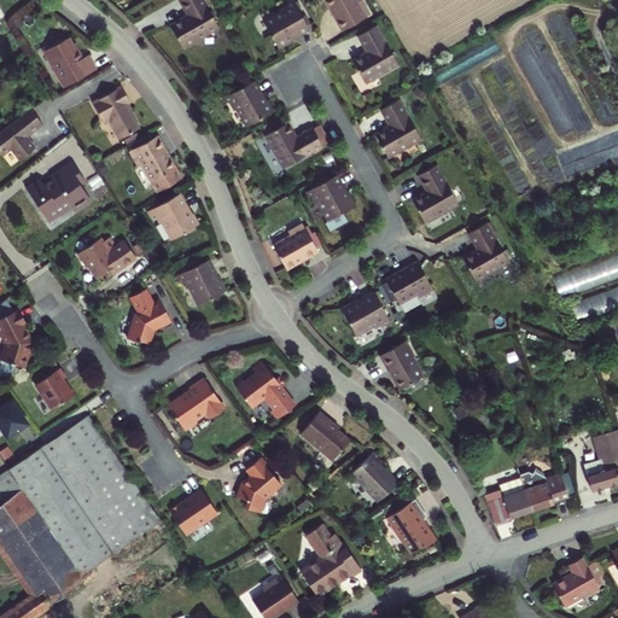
[(217,30),(200,0),(180,0),(179,1),(187,18),(173,25),(185,48),(217,30)]
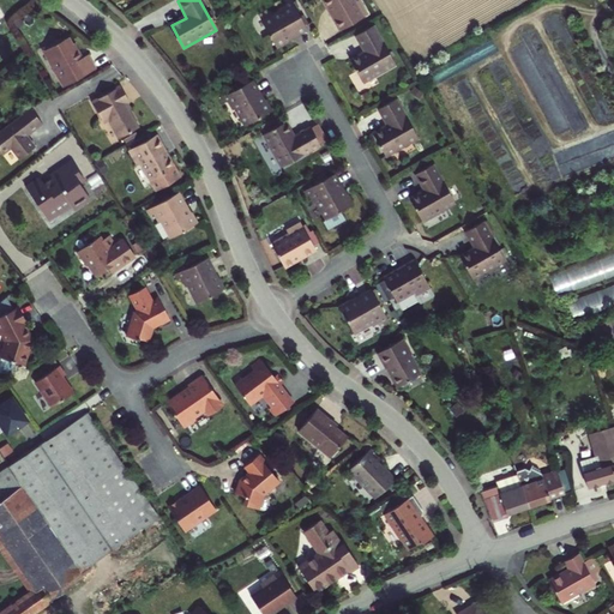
[(332,18),(330,19),(338,34),(365,18),(357,4),(354,5),(350,0),(323,0),(320,1),(326,12),(329,11),(332,18)]
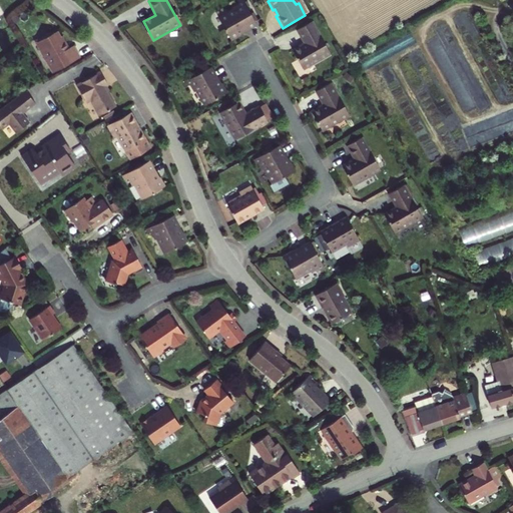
[(242,3),(238,5),(230,9),(231,12),(216,21),(229,42),(239,37),(238,35),(236,33),(242,29),(243,32),(255,26),(242,3)]
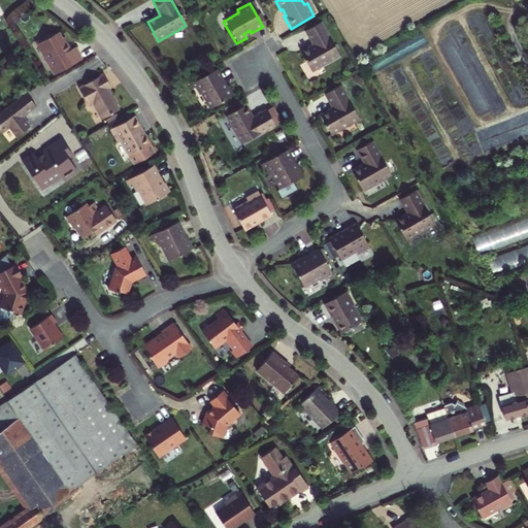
[(310,51),(308,47),(300,53),(310,72),(337,57),(320,24),(304,32),(311,45),(314,48),(310,51)]
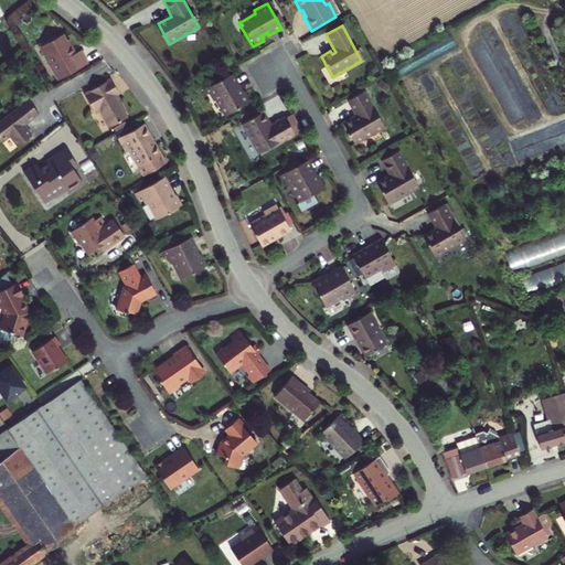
[(63,35),(41,48),(60,80),(87,64),(81,51),(74,55),(63,35)]
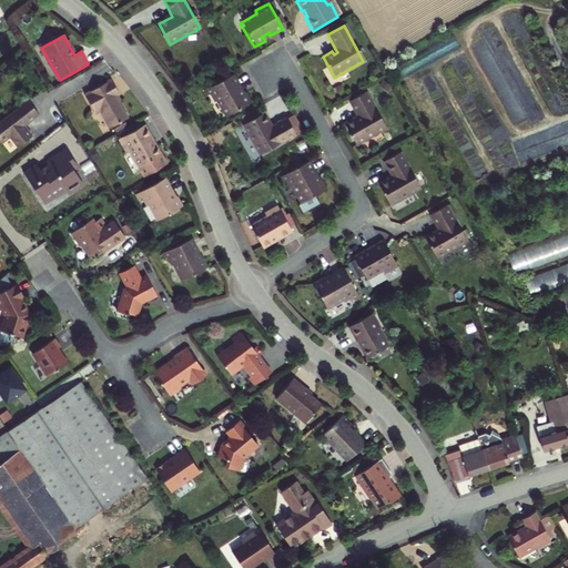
[(208,90),(210,95),(214,103),(217,101),(226,118),(252,103),(246,93),(243,94),(241,95),(237,90),(240,89),(233,75),(208,90)]
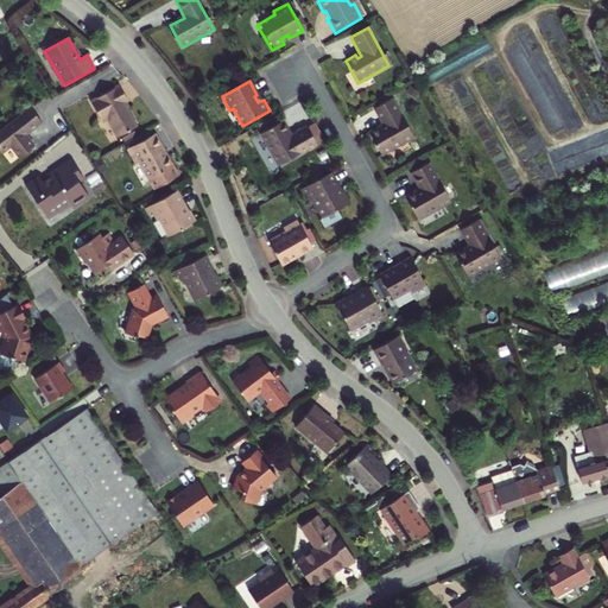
[(119,86),(90,102),(102,122),(107,119),(118,138),(137,127),(126,109),(122,103),(125,102),(127,101),(119,86)]
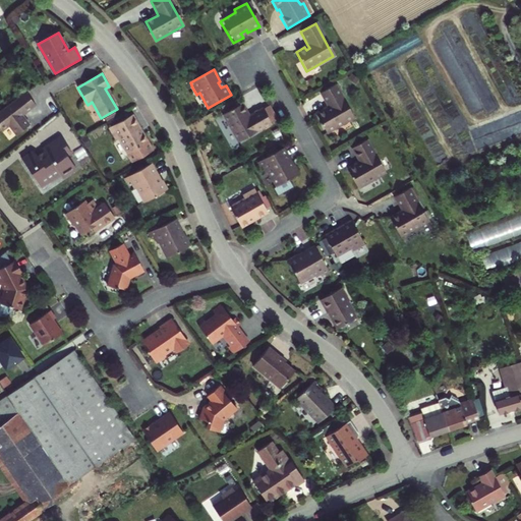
[(324,111),(323,109),(313,114),(325,133),(352,118),(334,87),(319,95),(326,107),(328,110),(324,111)]
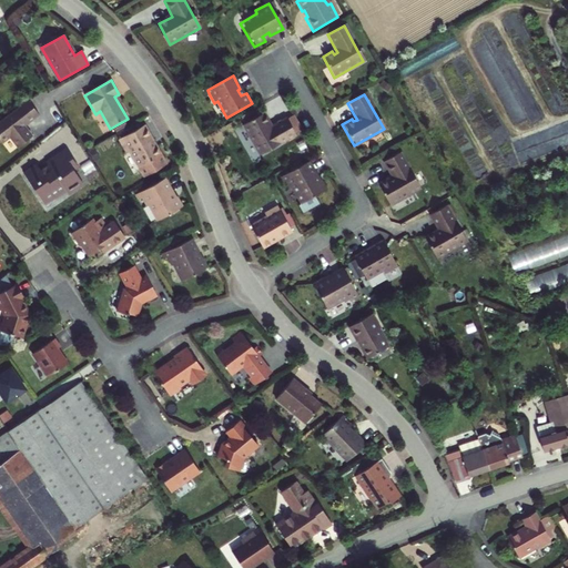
[(37,112),(27,99),(0,120),(0,139),(0,140),(9,133),(19,145),(32,135),(22,123),(37,112)]
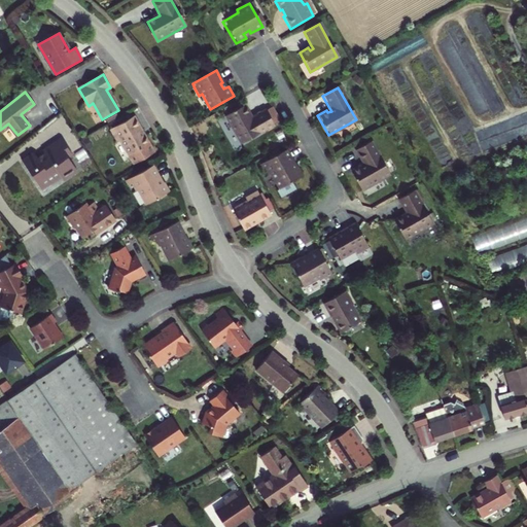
[(265,111),(251,118),(249,119),(247,117),(249,115),(244,106),(224,116),(241,144),(274,126),(265,111)]
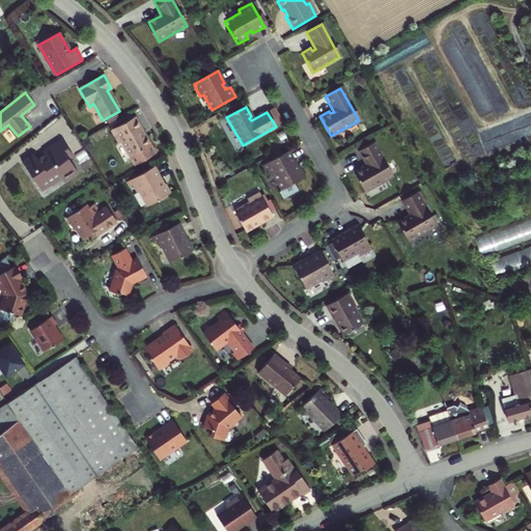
[(274,108),(267,112),(276,127),(282,122),(274,108)]
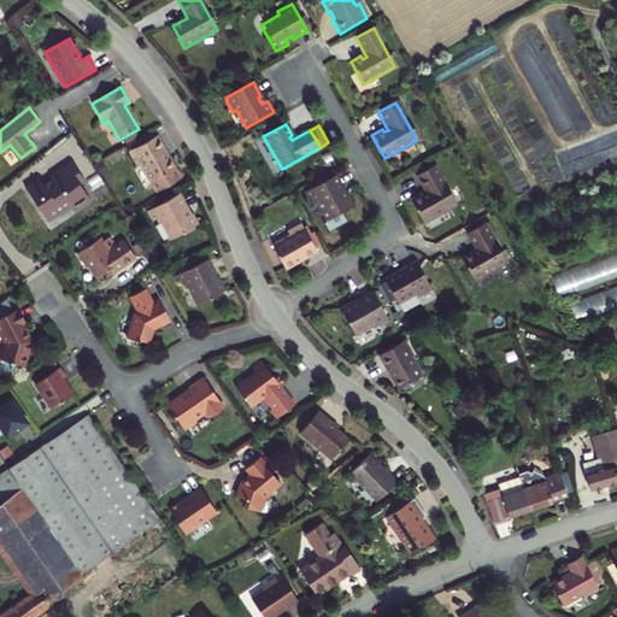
[(156,136),(129,152),(137,166),(141,165),(156,193),(180,178),(174,169),(169,158),(165,159),(160,152),(164,151),(156,136)]
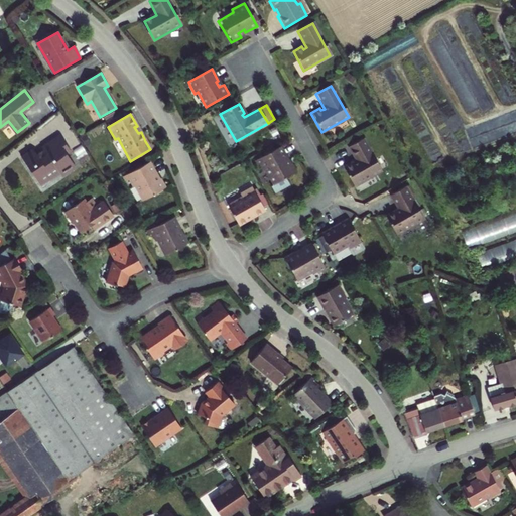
[(34,150),(23,158),(38,181),(57,168),(59,171),(62,175),(76,166),(67,153),(69,152),(65,144),(67,143),(61,136),(43,148),(44,149),(37,154),(34,150)]
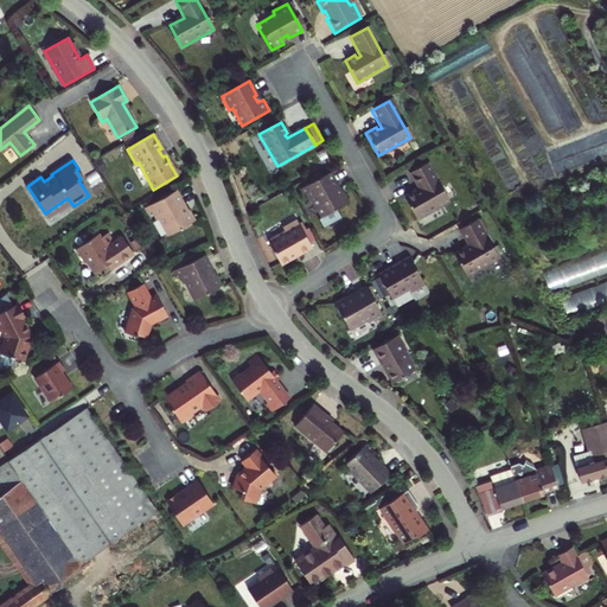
[(415,195),(413,191),(402,197),(415,219),(446,203),(425,164),(408,173),(416,189),(419,192),(415,195)]
